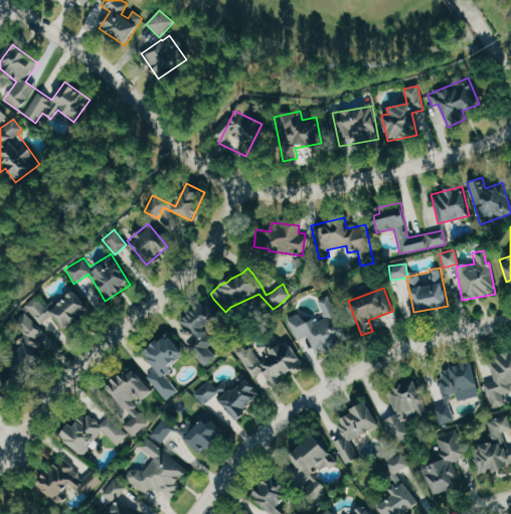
[(63,330),(90,311),(74,291),(46,312),(35,297),(24,305),(39,325),(52,315),(63,330)]
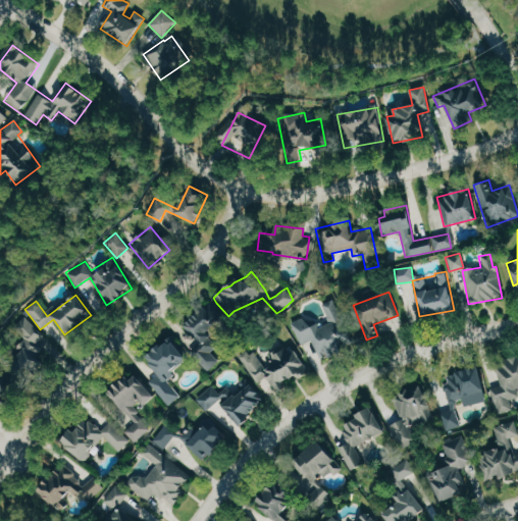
[(184,328),(198,341),(187,353),(208,371),(217,360),(209,353),(216,346),(207,339),(220,323),(202,307),(184,328)]
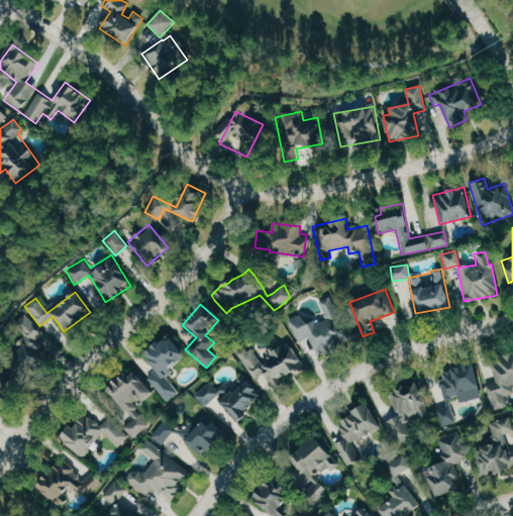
[(286,321),(296,341),(306,336),(316,358),(347,344),(335,316),(315,325),(313,321),(305,324),(300,314),(286,321)]
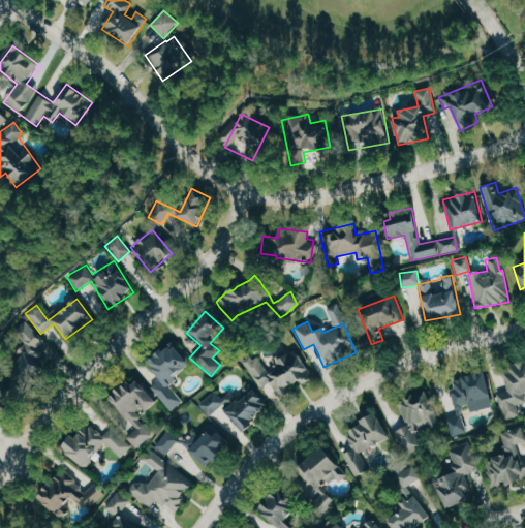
[(37,360),(49,350),(27,322),(8,337),(22,354),(7,365),(22,382),(42,366),(37,360)]
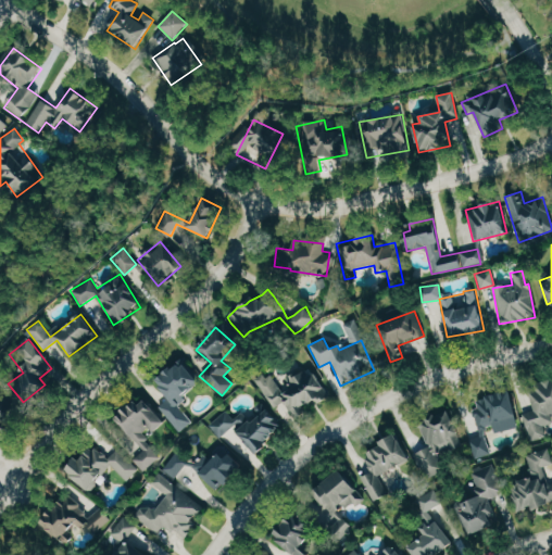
[(200,382),(180,358),(154,381),(168,398),(158,407),(178,432),(191,423),(175,403),(200,382)]
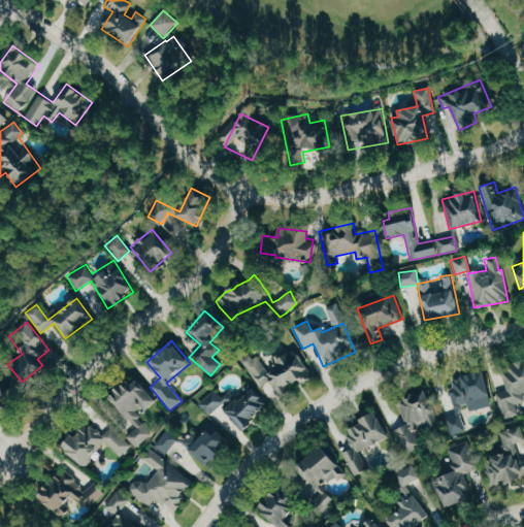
[(241,364),(259,388),(267,382),(277,395),(295,382),(298,386),(312,376),(290,347),(263,366),(254,354),(241,364)]
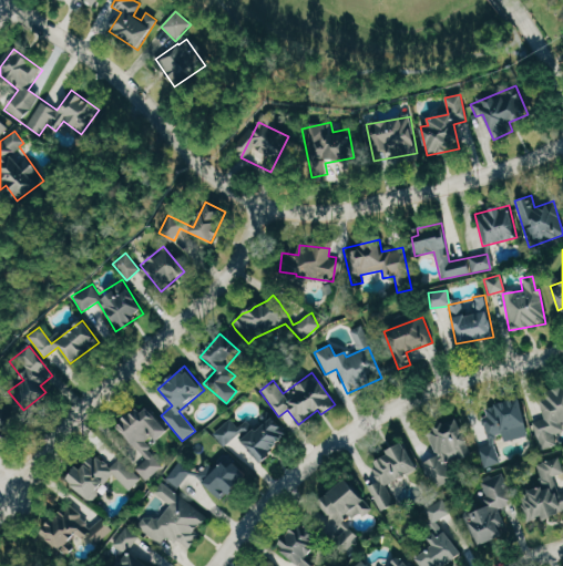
[(538,451),(554,446),(551,434),(562,432),(559,423),(562,421),(562,388),(535,395),(541,419),(530,422),(538,451)]
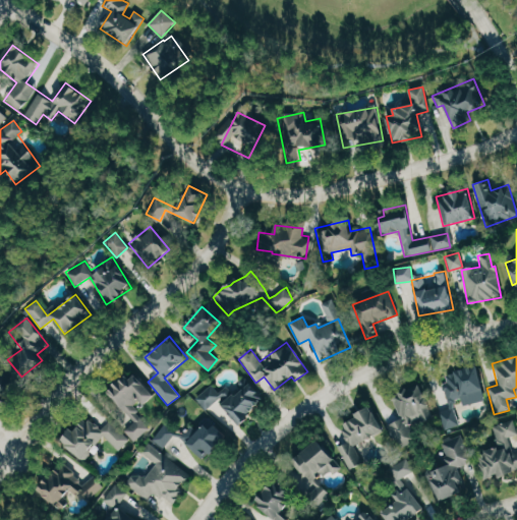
[(441,374),(447,402),(460,399),(462,406),(484,401),(477,366),(441,374)]
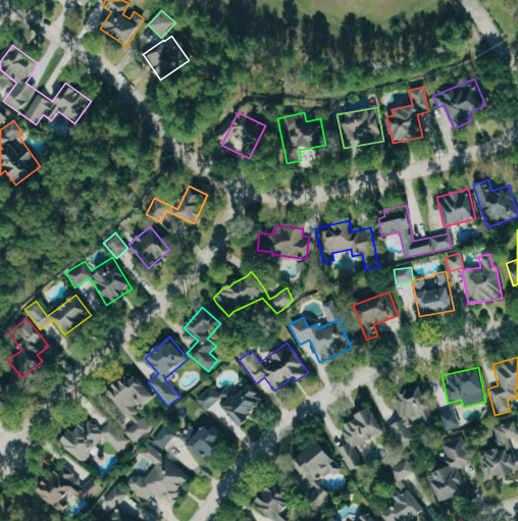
[(107,394),(133,423),(123,431),(133,444),(149,429),(135,411),(152,396),(133,371),(107,394)]
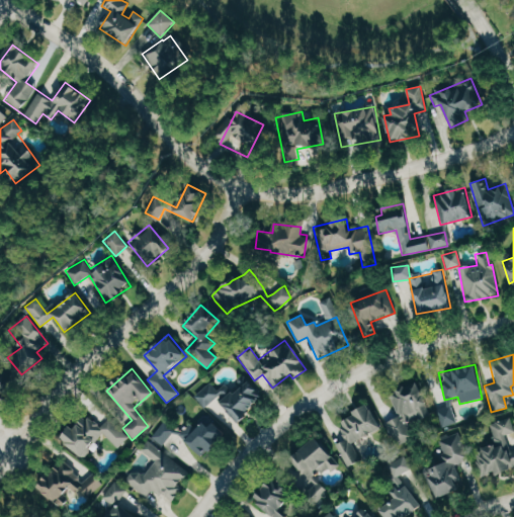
[(0,409),(2,411),(11,399),(8,396),(16,384),(0,370),(0,409)]
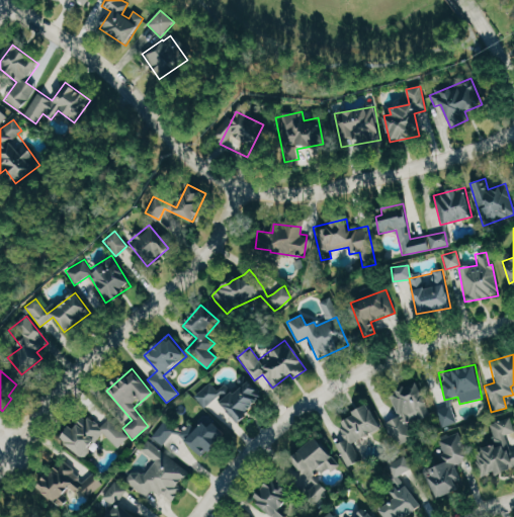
[(262,398),(246,379),(231,394),(224,385),(212,396),(237,422),(262,398)]
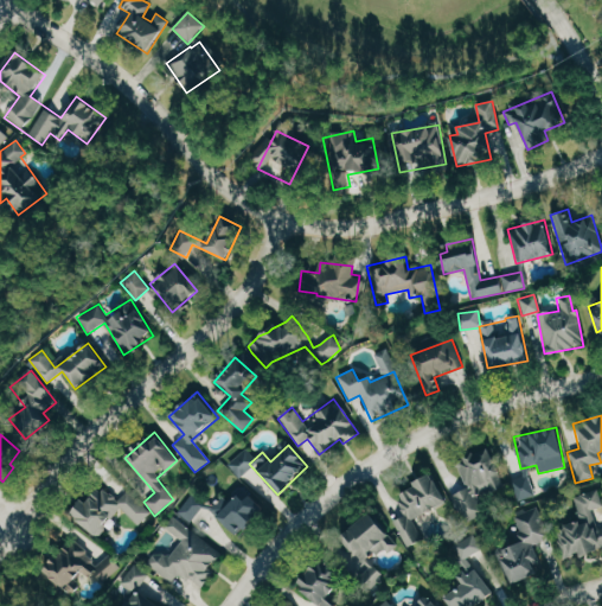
[(244,447),(236,454),(231,448),(221,458),(238,477),(256,461),(244,447)]
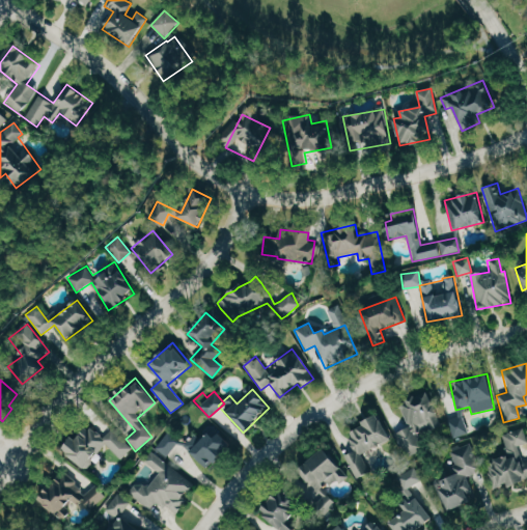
[(416,436),(440,428),(428,394),(398,403),(406,428),(394,433),(401,455),(420,449),(416,436)]
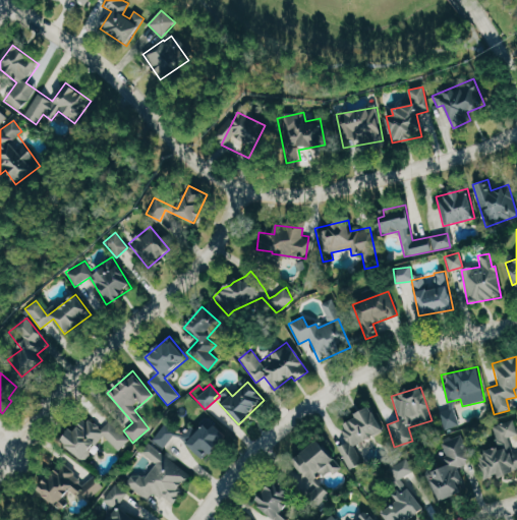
[(457,426),(452,403),(446,404),(448,410),(437,412),(441,430),(457,426)]
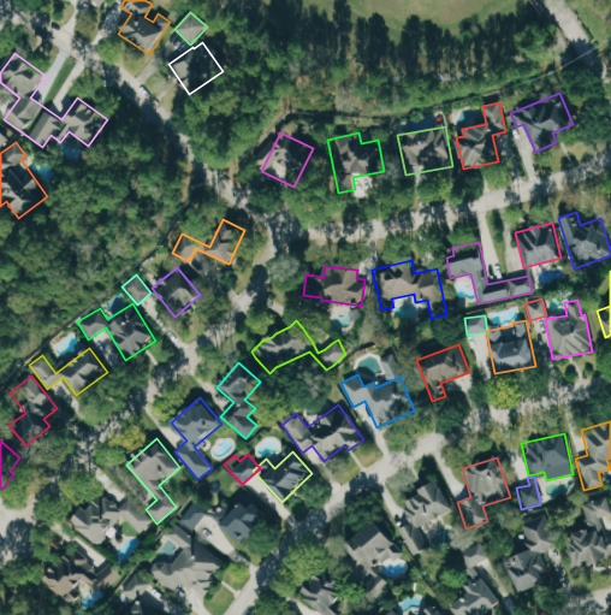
[(451,510),(439,483),(398,502),(409,524),(398,528),(411,557),(428,549),(417,526),(451,510)]
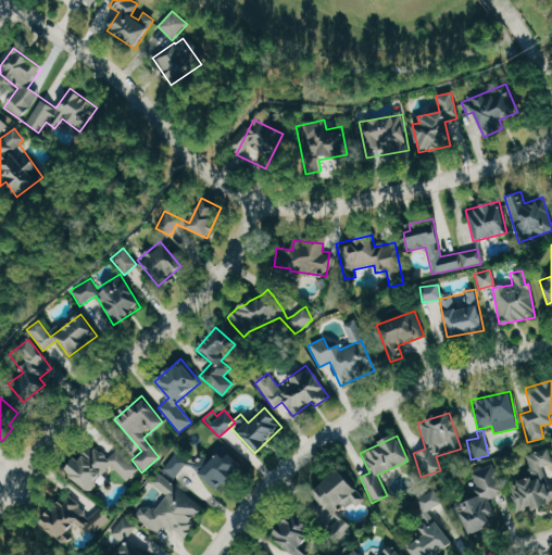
[(137,469),(110,444),(102,453),(92,445),(79,461),(76,457),(64,470),(87,491),(109,467),(125,482),(137,469)]
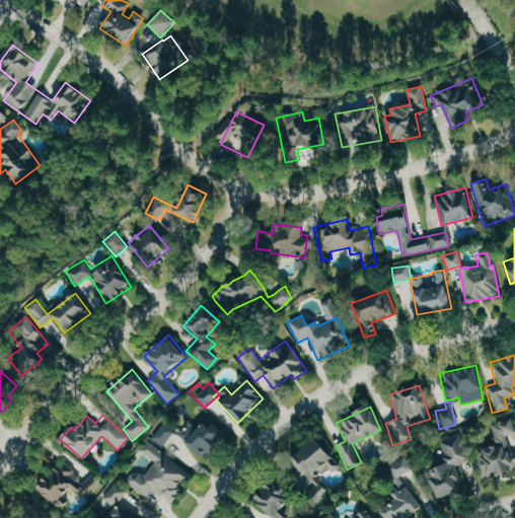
[(201,457),(208,450),(210,452),(226,437),(209,419),(186,441),(201,457)]
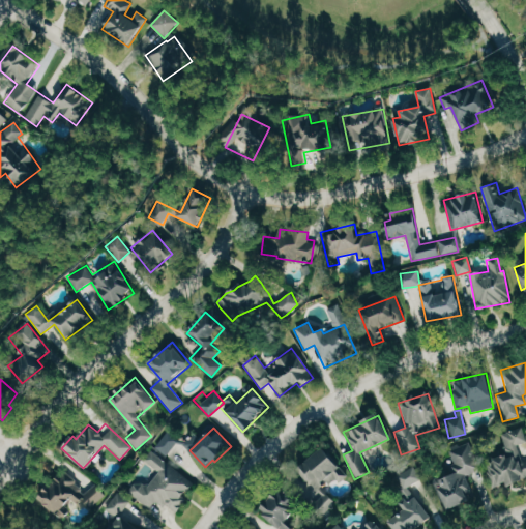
[(525,478),(525,448),(519,428),(498,435),(505,454),(492,460),(494,467),(485,470),(491,488),(506,482),(507,486),(525,478)]
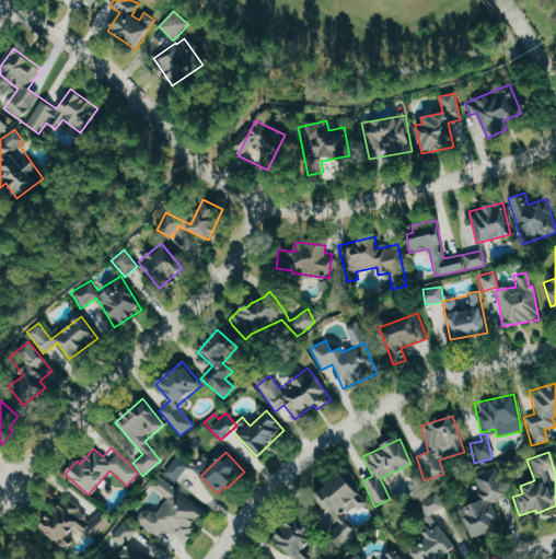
[(175,482),(187,463),(174,455),(162,475),(175,482)]
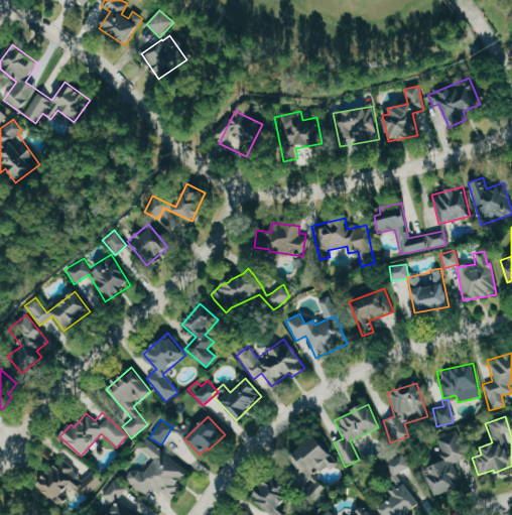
[(433,497),(461,486),(452,464),(466,458),(456,432),(434,441),(440,457),(421,465),(433,497)]
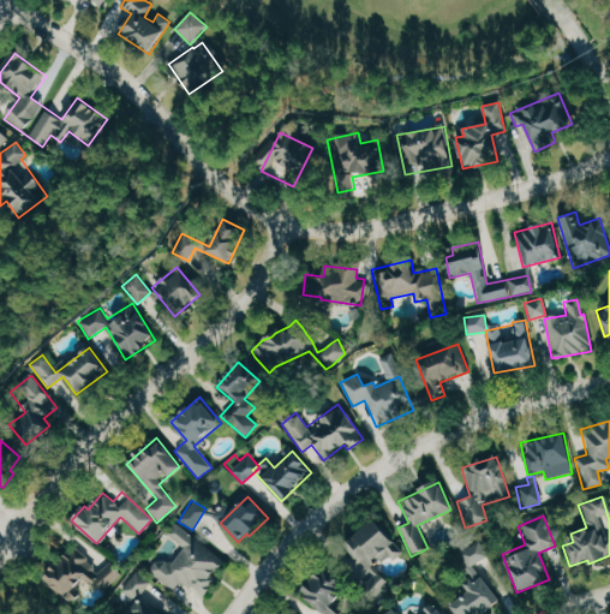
[(400,549),(377,520),(333,553),(340,564),(341,564),(366,597),(386,583),(375,568),(400,549)]
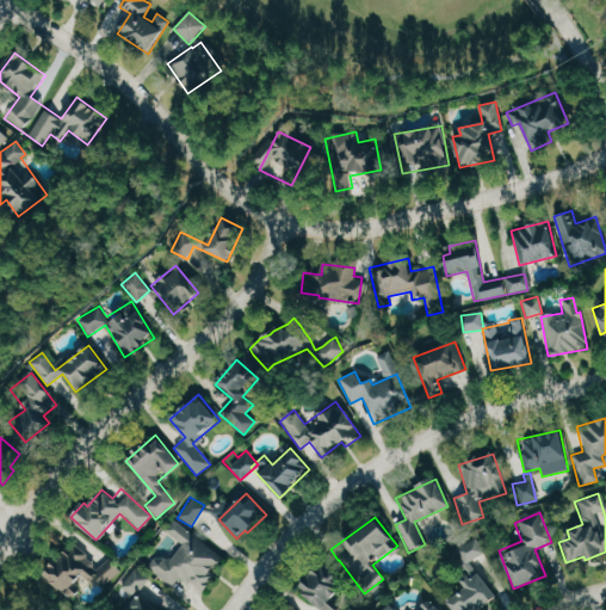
[(223,559),(173,521),(165,531),(181,544),(168,561),(159,554),(148,570),(172,587),(180,577),(199,591),(223,559)]
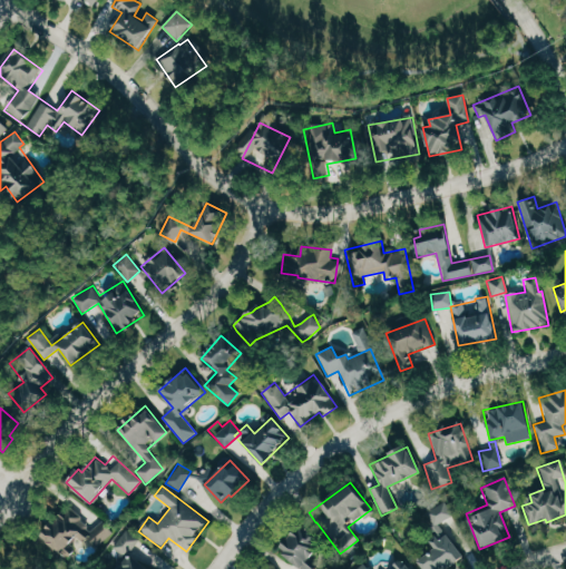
[(447,568),(464,556),(438,525),(452,513),(439,498),(421,513),(440,535),(413,558),(422,568),(447,568)]
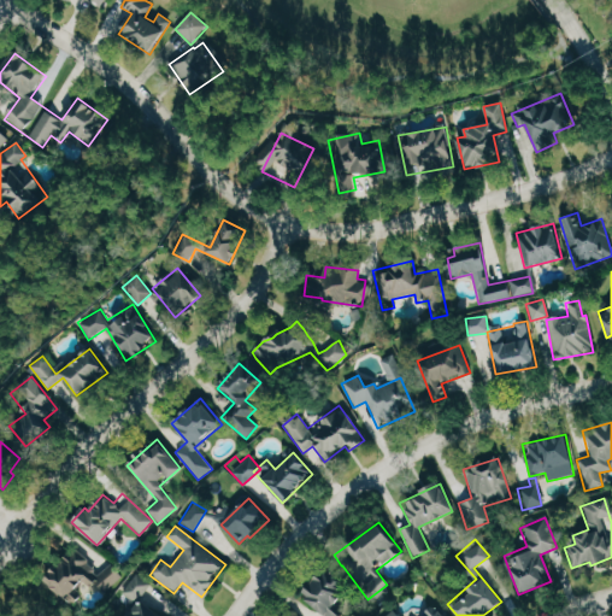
[(98,581),(100,592),(122,585),(117,568),(94,574),(88,557),(49,568),(60,605),(80,599),(76,587),(98,581)]
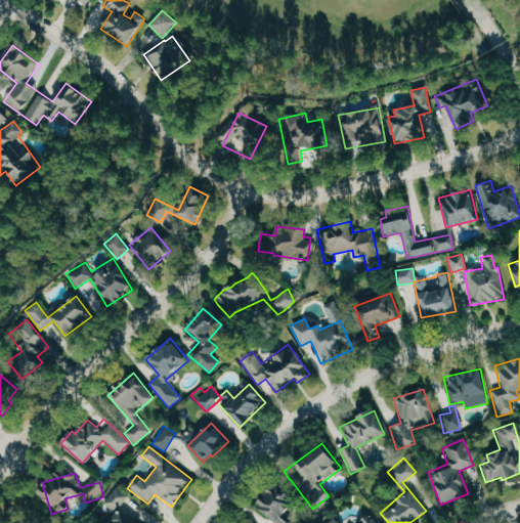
[(293,522),(286,516),(299,504),(278,482),(257,504),(274,522),(293,522)]
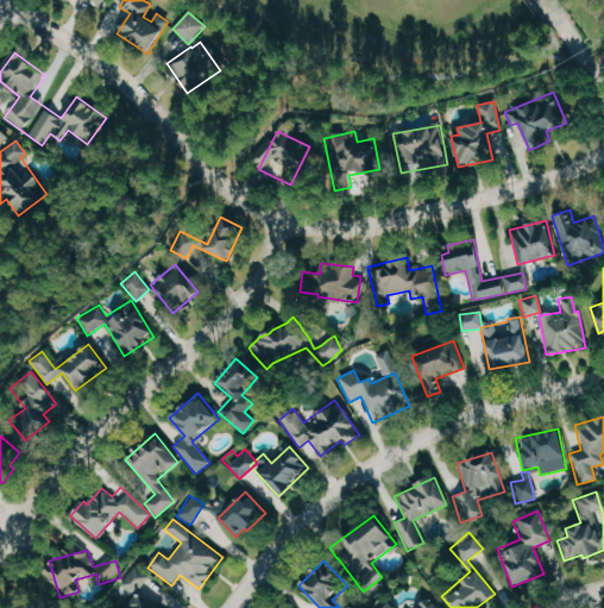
[(161,607),(162,601),(144,601),(145,571),(121,570),(120,607),(161,607)]
